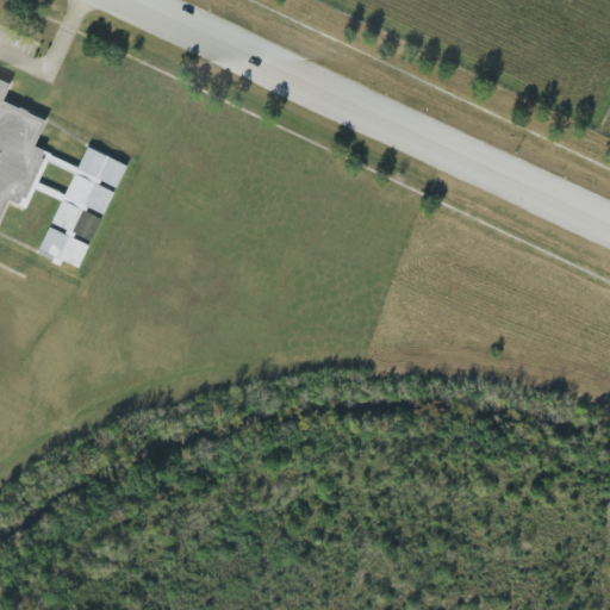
[(0,81),(13,88),(6,104),(48,124),(37,148),(49,154),(47,157),(35,185),(25,207),(12,201),(1,226),(0,225),(0,81)]
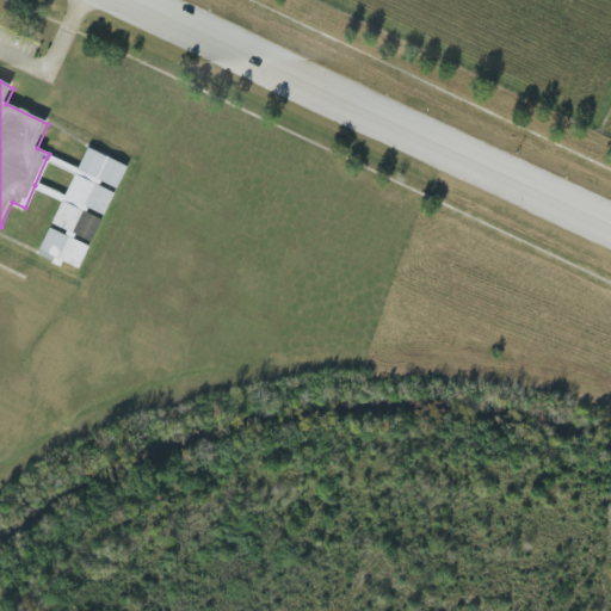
[(90,150),(81,168),(118,186),(128,167),(90,150)]
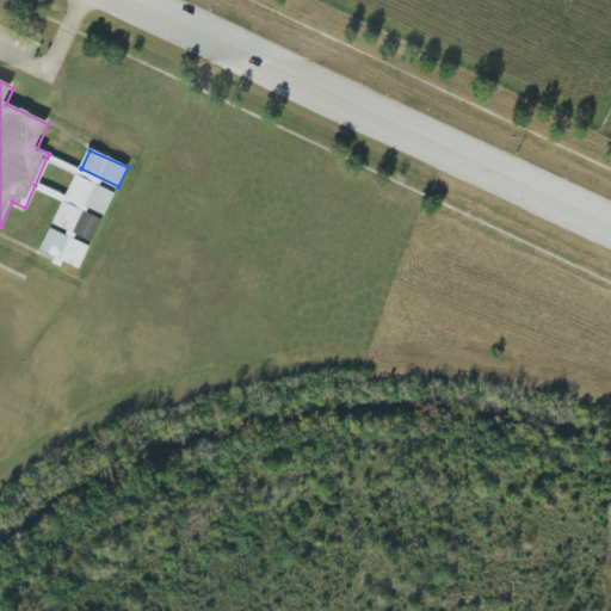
[(76,177),(68,196),(104,213),(115,195),(76,177)]
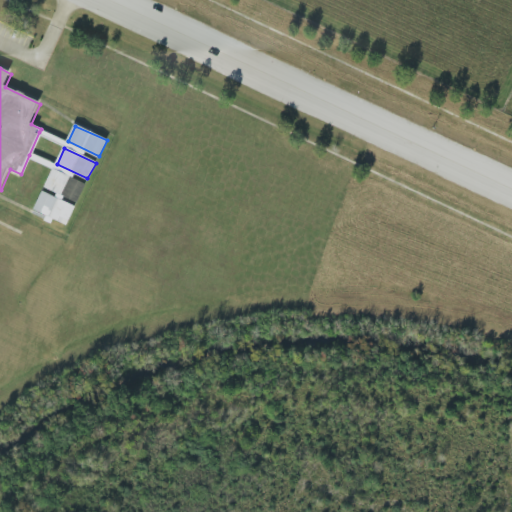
[(54,169),(46,185),(77,201),(85,185),(54,169)]
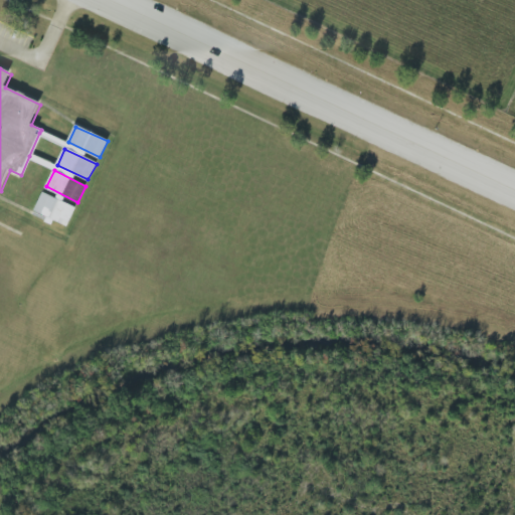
[(43,192),(36,208),(66,223),(72,208),(43,192)]
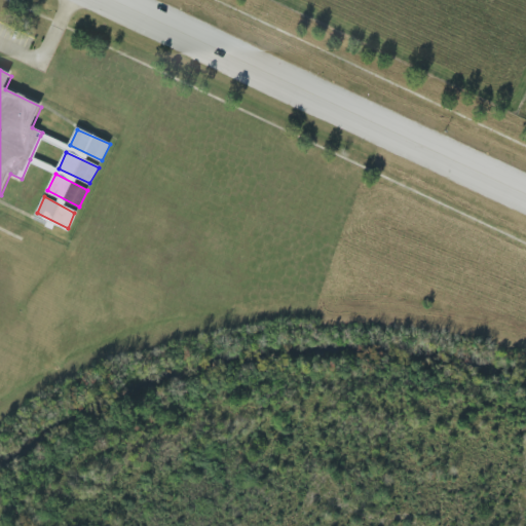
All buildings are outlined.
